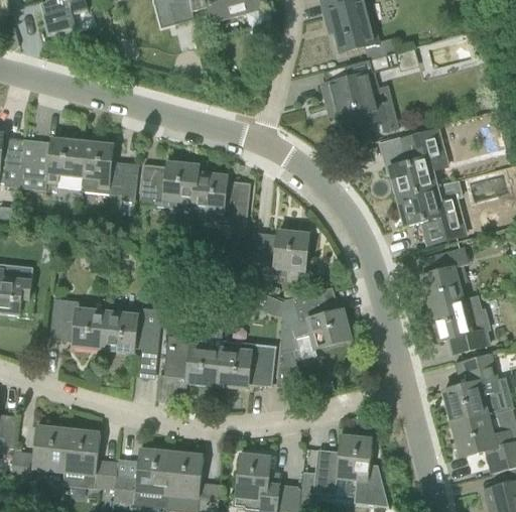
[(45,0),(46,2),(40,3),(42,8),(43,13),(48,33),(76,26),(73,14),(88,10),(85,0),(45,0)]
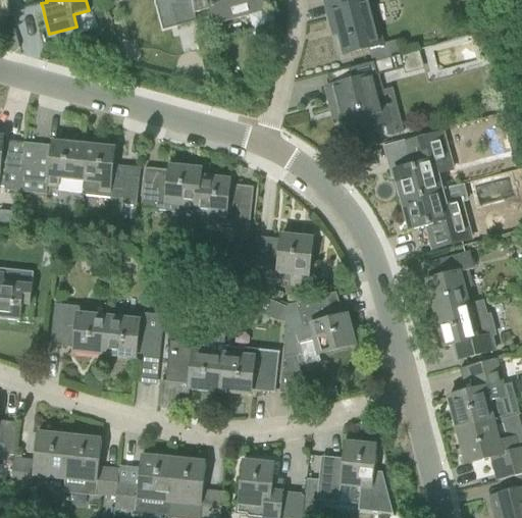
[(173,0),(169,1),(175,23),(196,18),(196,17),(194,10),(191,0),(173,0)]
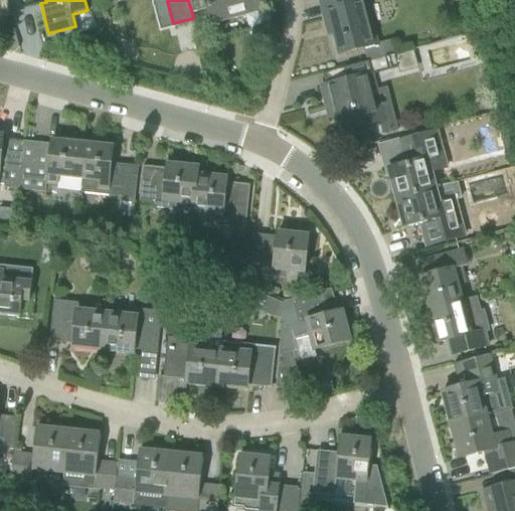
[(272,13),(271,9),(268,6),(264,5),(259,6),(256,0),(188,0),(191,10),(208,5),(212,18),(244,10),(248,25),(268,21),(271,18),(272,13)]
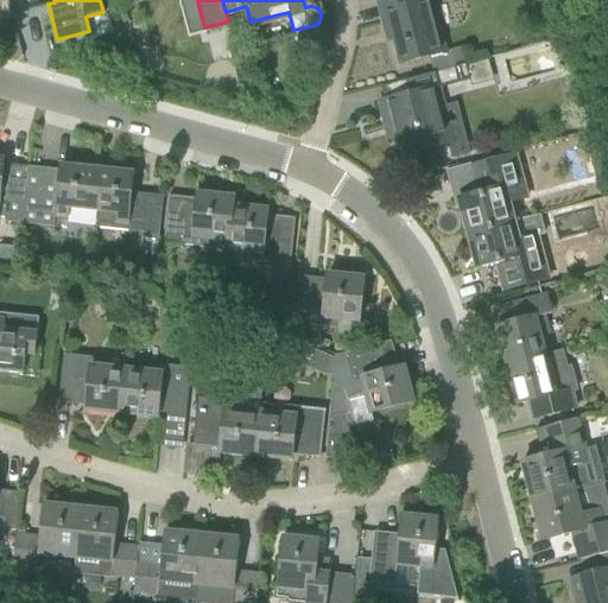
[(378,0),(385,25),(391,24),(399,58),(444,46),(431,0),(378,0)]
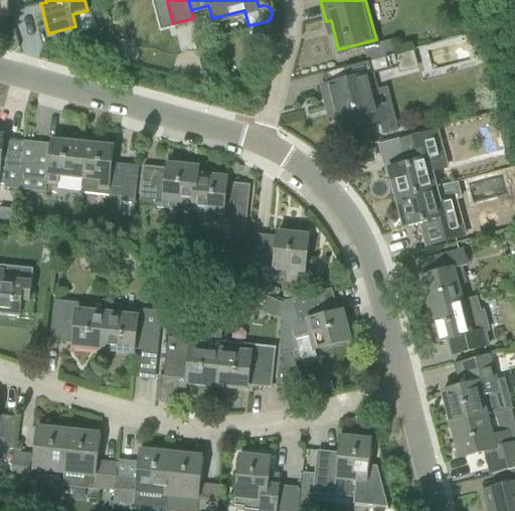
[(417,44),(423,70),(477,56),(470,30),(417,44)]
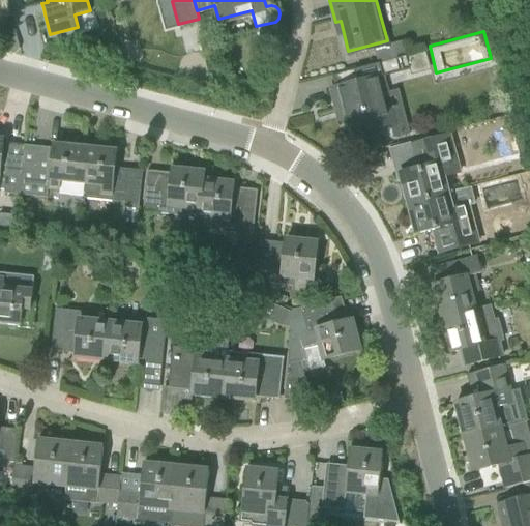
[(16,34),(2,48),(15,51),(19,47),(16,34)]
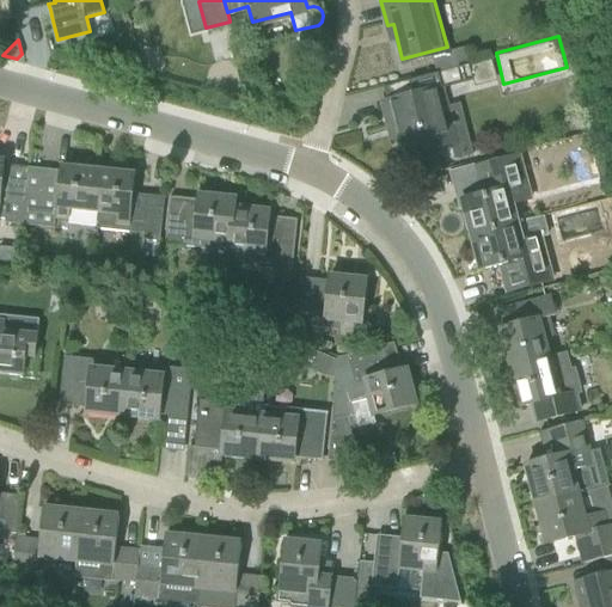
[(441,84),(472,75),(469,61),(432,71),(409,77),(412,91),(381,98),(389,122),(398,120),(407,152),(454,139),(454,136),(450,138),(440,103),(446,102),(441,84)]
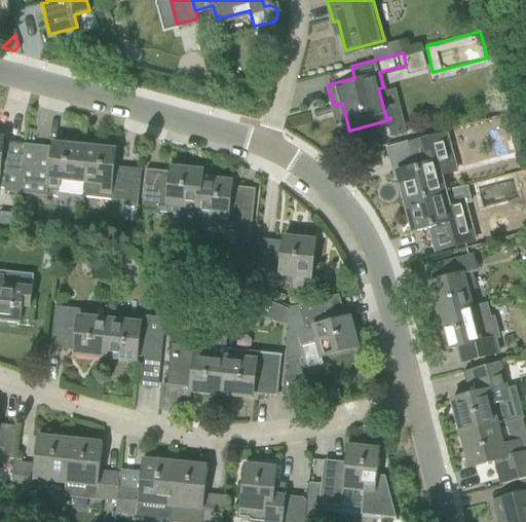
[(397,169),(404,199),(445,188),(464,183),(464,182),(443,188),(439,172),(455,168),(446,131),(408,140),(414,164),(397,169)]
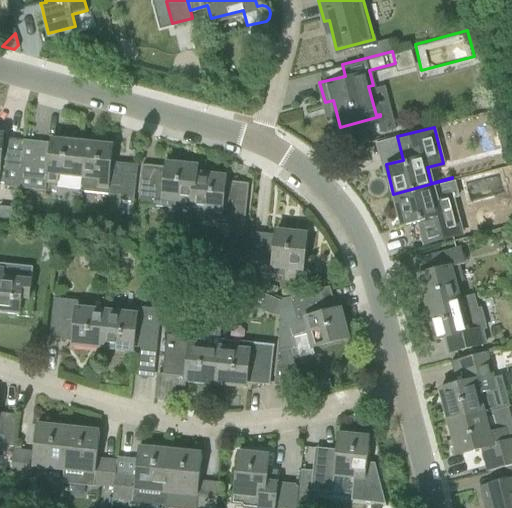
[(368,128),(357,131),(360,142),(371,139),(368,128)]
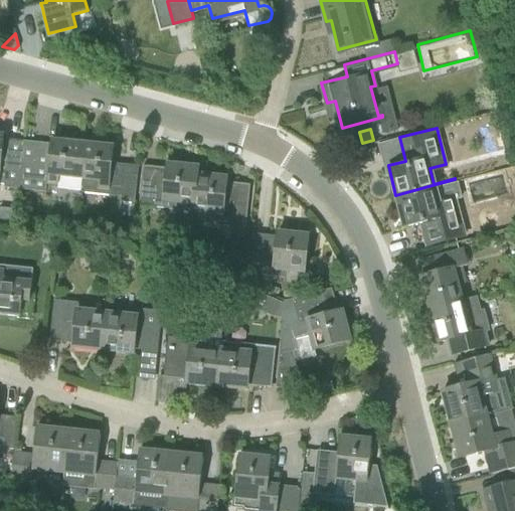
[(0,184),(18,186),(23,139),(4,137),(4,133),(0,132),(0,184)]
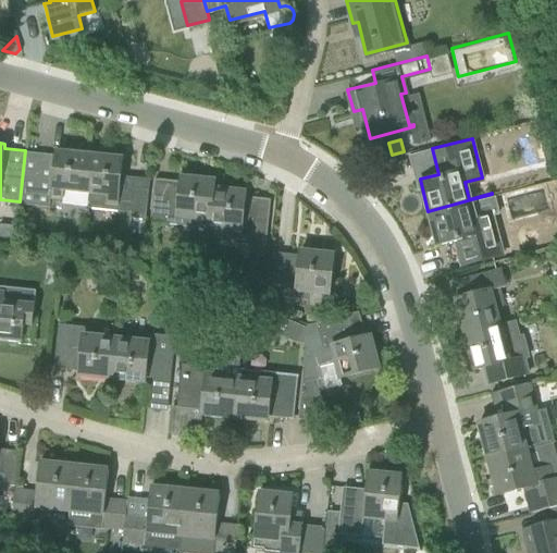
[(25,150),(20,201),(36,204),(49,205),(49,196),(62,197),(63,188),(88,192),(91,171),(87,170),(88,152),(56,148),(56,152),(25,150)]
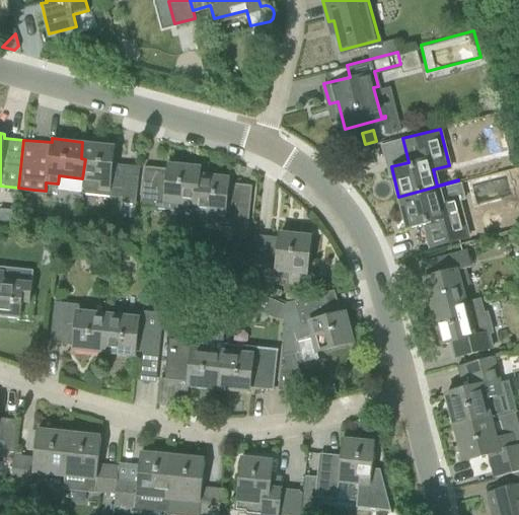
[(85,159),(82,178),(84,178),(84,187),(123,191),(122,199),(136,200),(140,164),(113,161),(115,145),(82,142),(81,158),(85,159)]
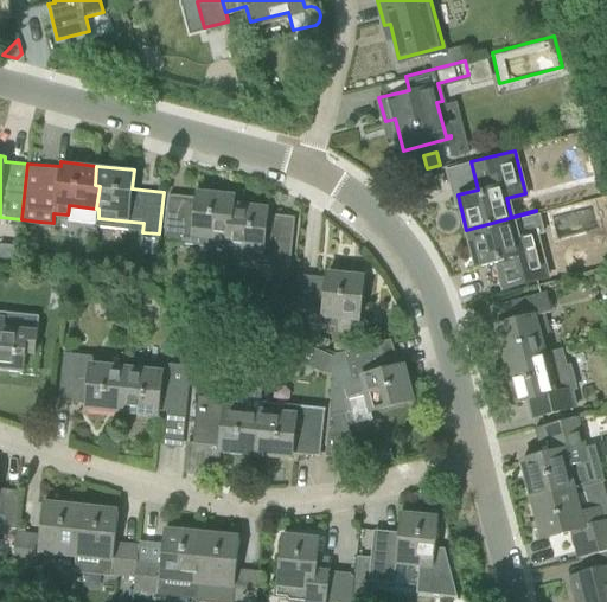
[(195,234),(228,237),(231,204),(232,204),(234,196),(197,191),(197,196),(168,193),(164,239),(193,243),(195,234)]
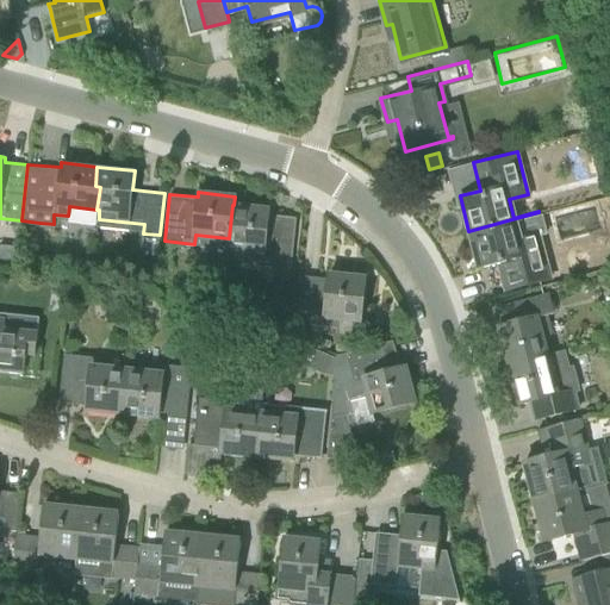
[(232,205),(229,238),(229,247),(263,251),(262,260),(275,261),(273,275),(291,278),(297,216),(268,213),(268,209),(234,205),(232,205)]
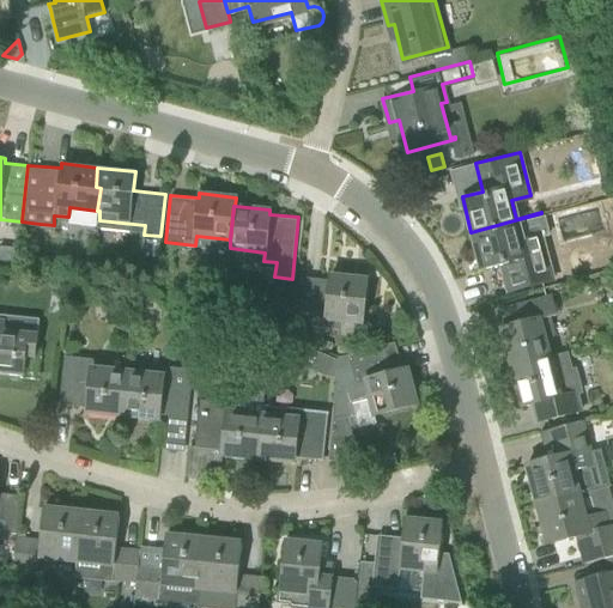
[(519,219),(471,232),(480,267),(499,261),(507,289),(551,278),(540,235),(546,232),(541,213),(519,219)]
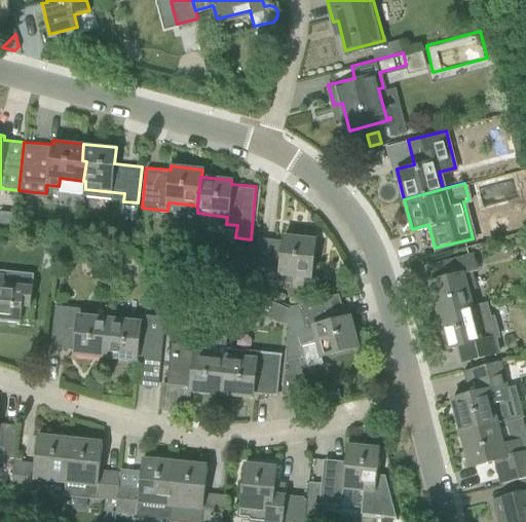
[(496,219),(480,224),(483,236),(499,232),(496,219)]
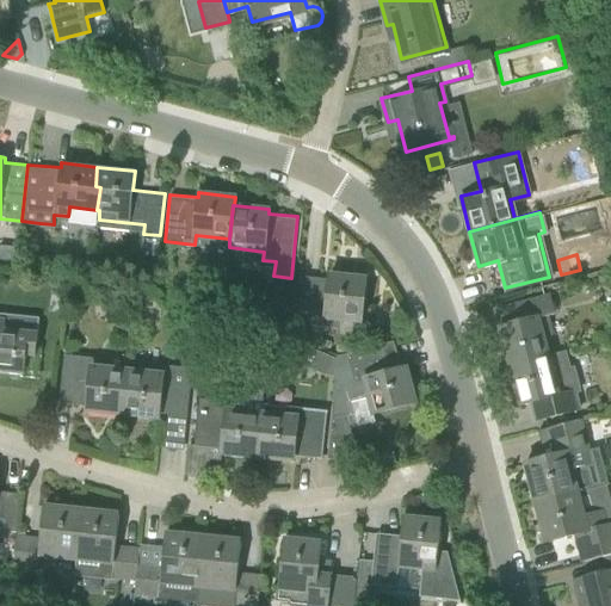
[(141,273),(141,282),(153,283),(154,270),(147,269),(141,273)]
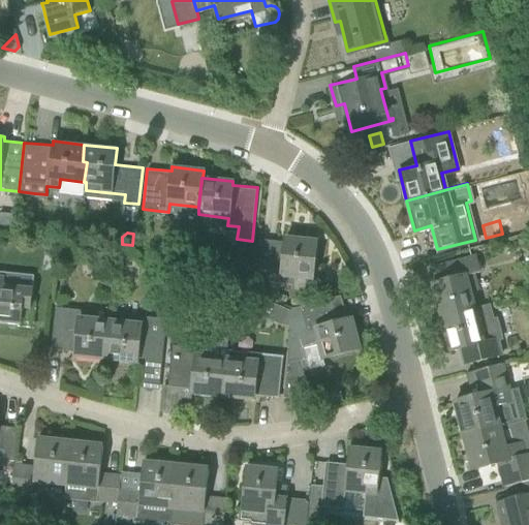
[(255,279),(281,282),(282,274),(312,277),(316,240),(285,236),(285,241),(260,238),(255,279)]
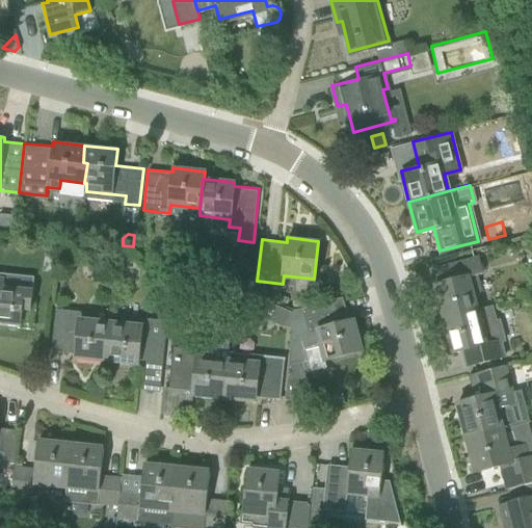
[(433,283),(443,317),(493,304),(493,302),(477,307),(473,291),(480,289),(477,272),(482,271),(478,255),(442,264),(446,280),(433,283)]
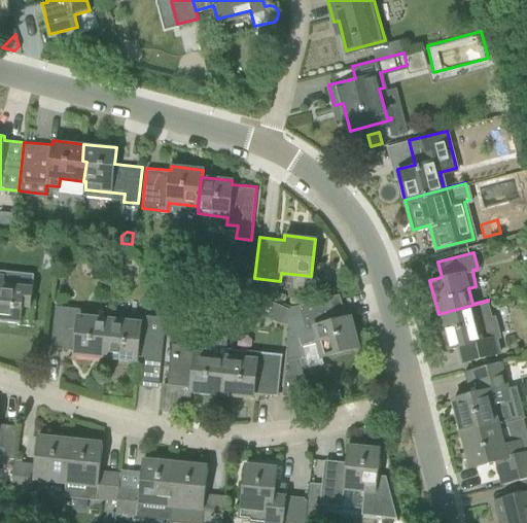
[(0,278),(0,319),(21,321),(23,305),(30,306),(32,285),(34,273),(5,270),(4,279),(0,278)]
